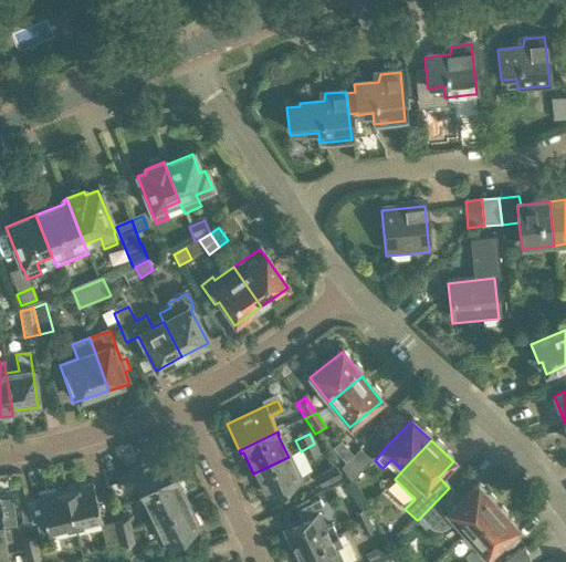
[(320,456),(314,444),(301,451),(306,461),(320,456)]
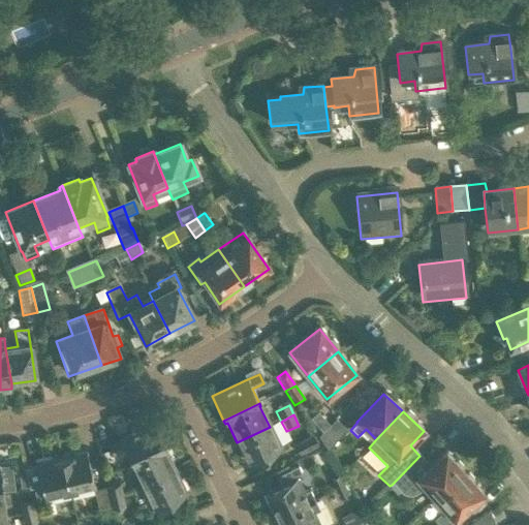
[(347,432),(336,422),(318,438),(328,453),(347,432)]
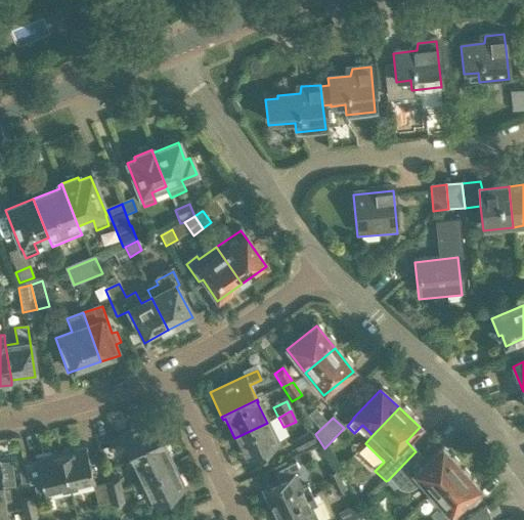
[(130,461),(164,443),(153,421),(119,437),(120,438),(107,444),(112,452),(124,447),(130,461)]
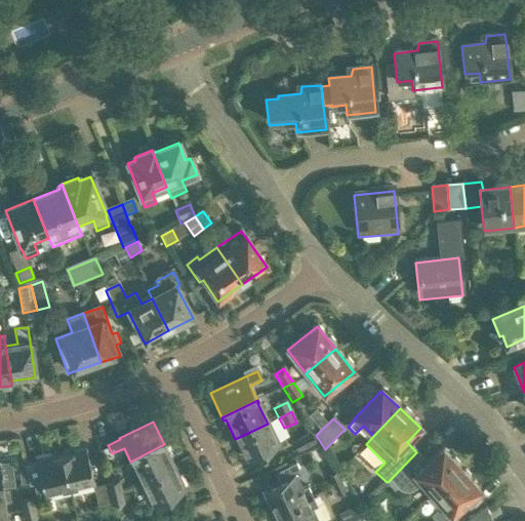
[(279,447),(268,424),(235,439),(246,464),(279,447)]
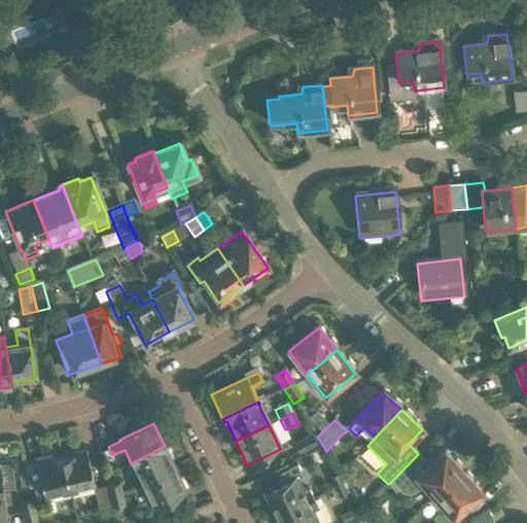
[(293,446),(299,457),(317,448),(311,437),(293,446)]
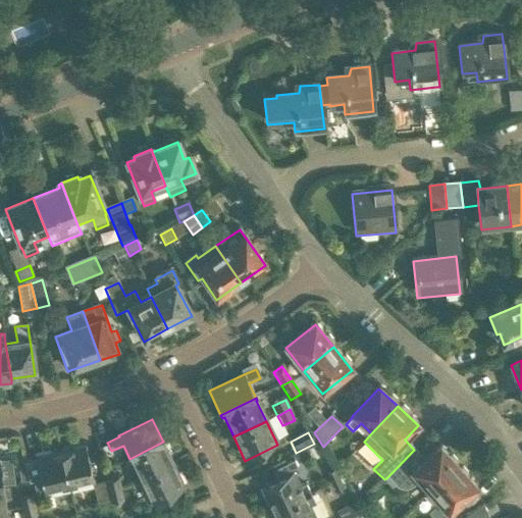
[(163,442),(129,459),(141,481),(172,466),(162,445),(164,444),(163,442)]
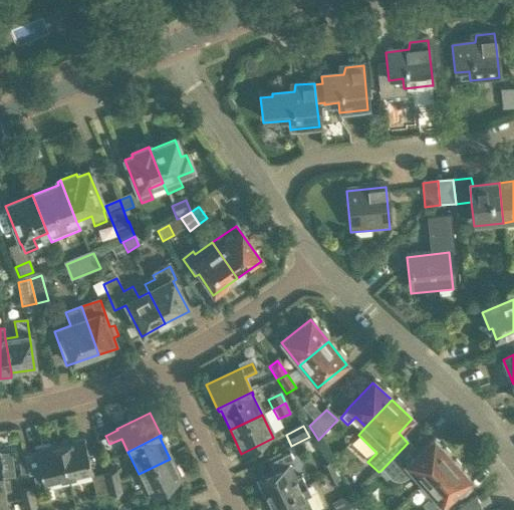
[(408,443),(380,471),(387,477),(388,478),(390,479),(392,480),(393,481),(395,481),(397,481),(399,481),(401,481),(403,480),(404,479),(406,478),(412,472),(424,486),(451,461),(433,441),(418,454),(408,443)]
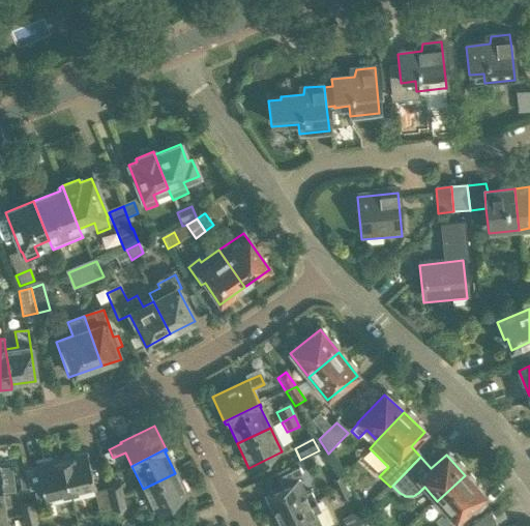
[(86,456),(61,461),(69,496),(94,490),(86,456)]
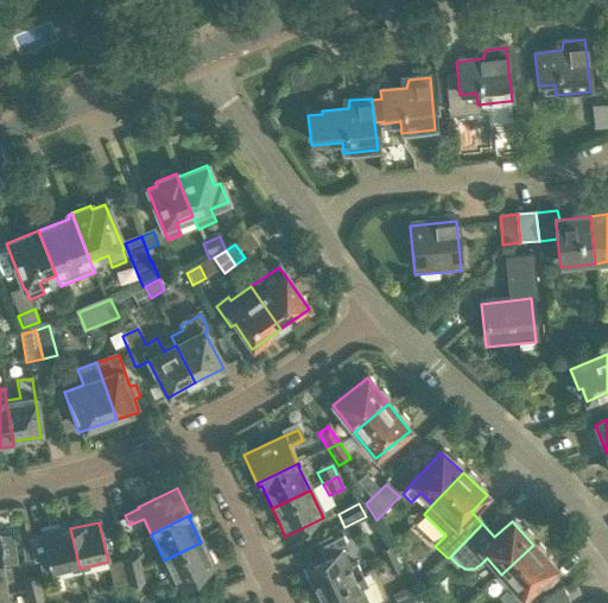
[(80,569),(70,528),(42,535),(51,575),(80,569)]
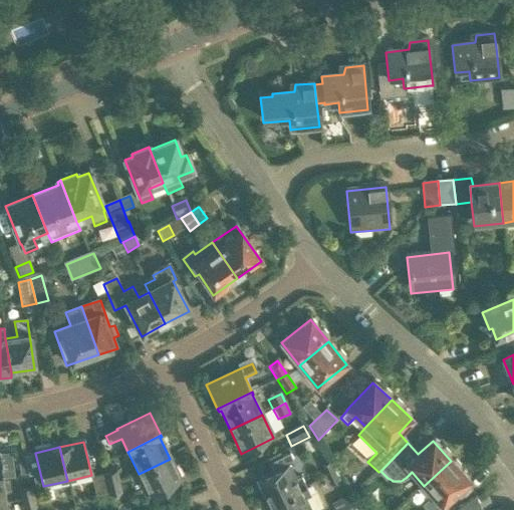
[(0,481),(2,481),(0,465),(13,464),(13,455),(0,455),(0,481)]
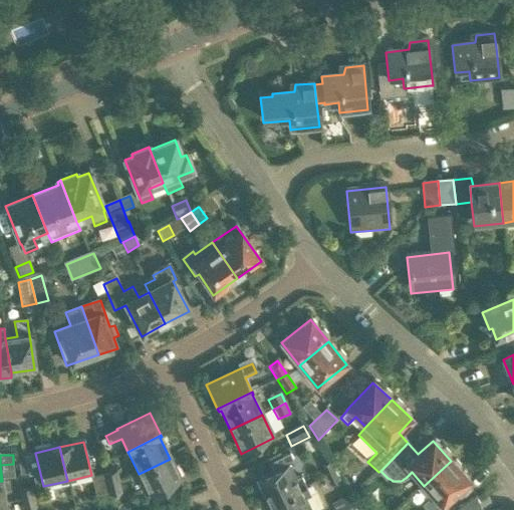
[(269,506),(305,488),(300,479),(295,481),(289,468),(294,466),(289,456),(269,465),(274,474),(257,482),(269,506)]
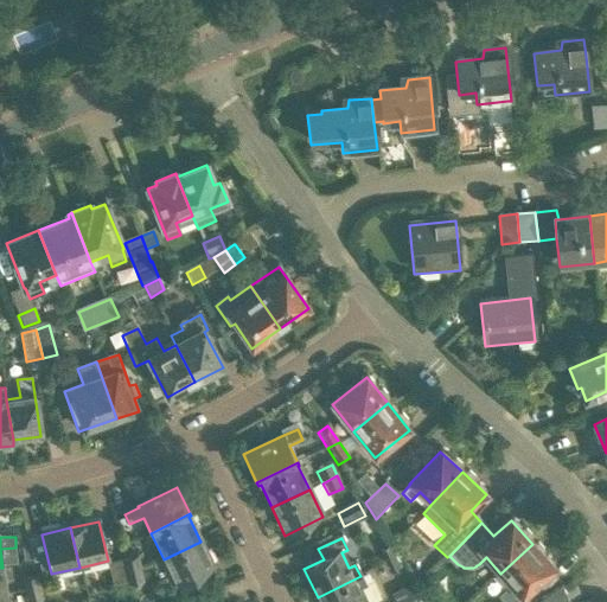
[(213,568),(200,542),(164,559),(177,586),(213,568)]
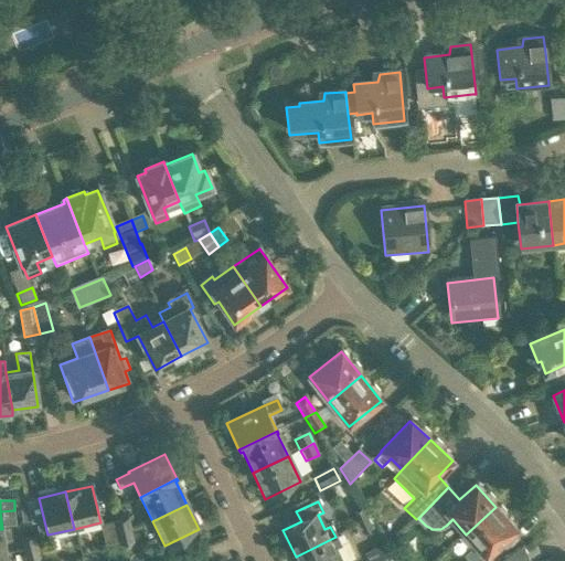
[(496,507),(466,535),(476,547),(464,558),(466,560),(490,560),(486,556),(515,529),(496,507)]
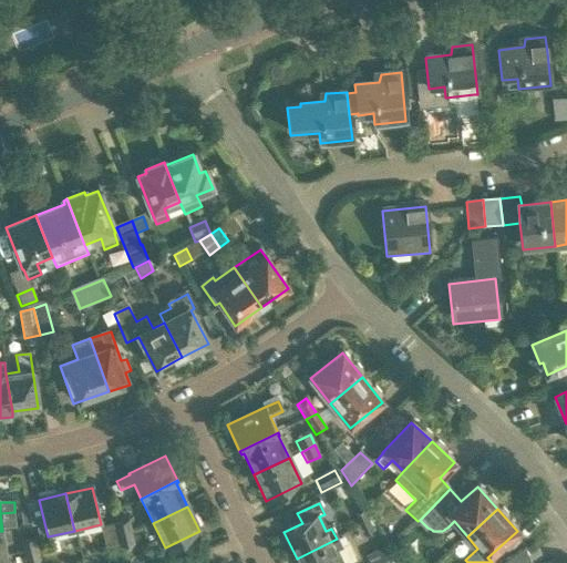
[(360,528),(369,523),(364,512),(354,517),(360,528)]
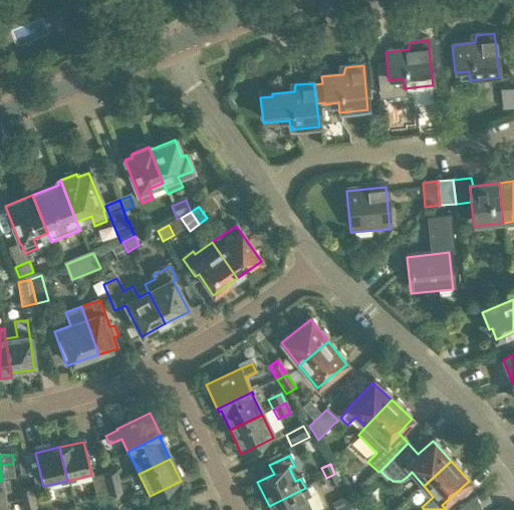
[(107,487),(120,484),(117,472),(104,476),(107,487)]
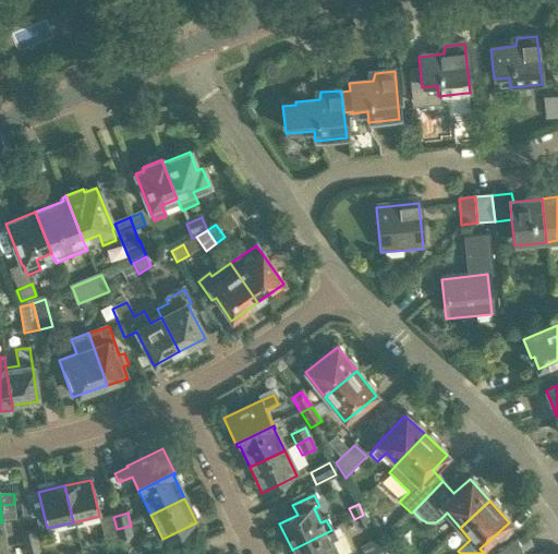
[(363,515),(354,519),(359,529),(368,525),(363,515)]
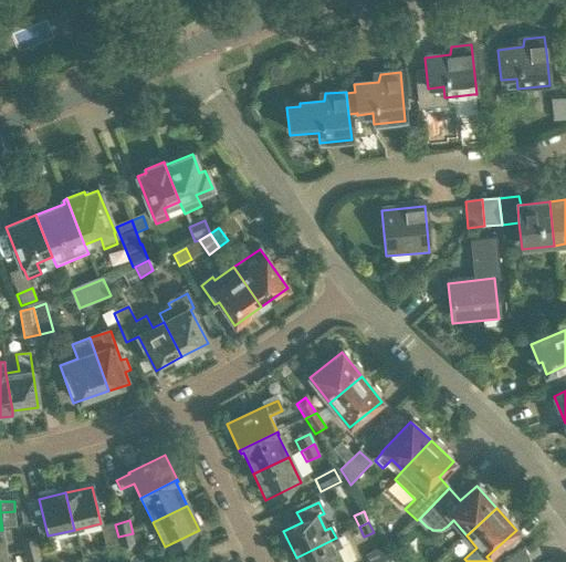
[(118,537),(115,524),(101,528),(106,551),(121,548),(118,537)]
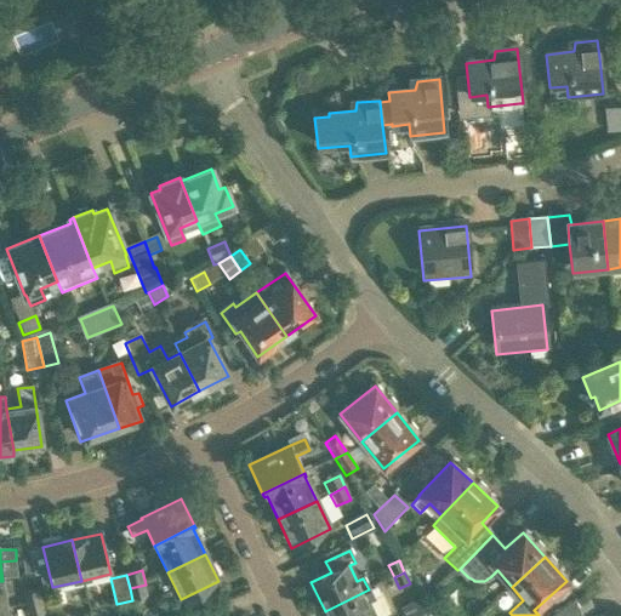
[(148,595),(146,585),(130,588),(132,600),(148,595)]
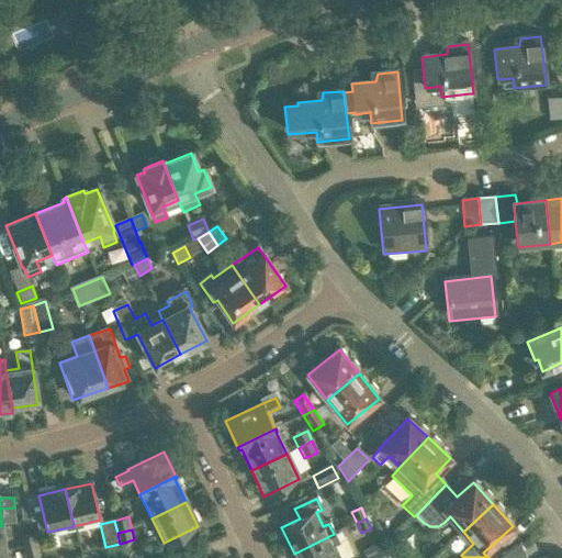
[(334,534),(294,554),(295,557),(353,557),(346,540),(338,544),(334,534)]
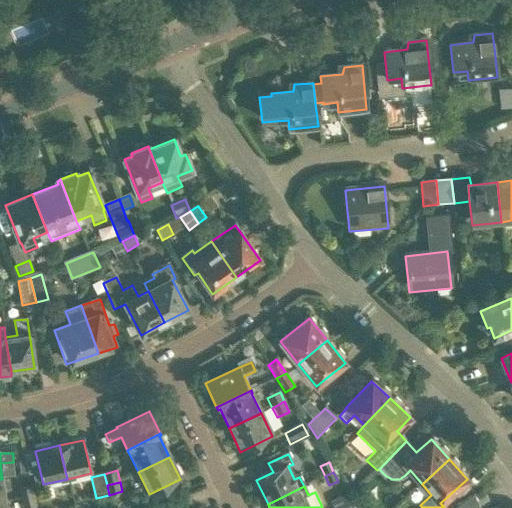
[(21,501),(34,498),(32,488),(18,491),(21,501)]
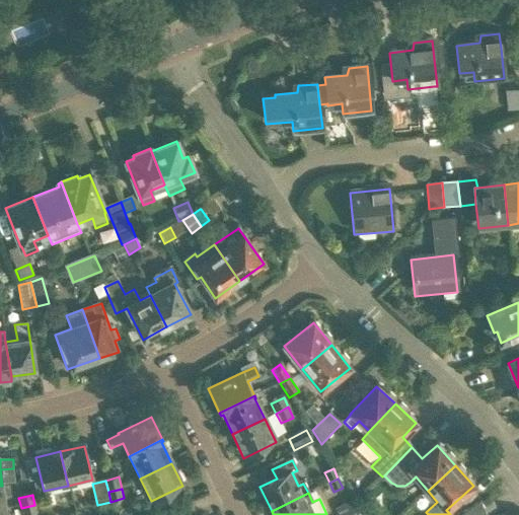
[(356,501),(355,500),(335,510),(337,514),(356,514),(361,512),(356,501)]
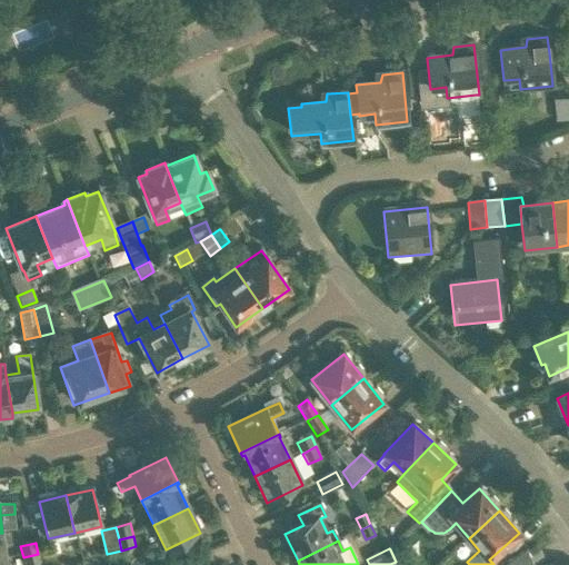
[(530,564),(526,552),(511,564),(530,564)]
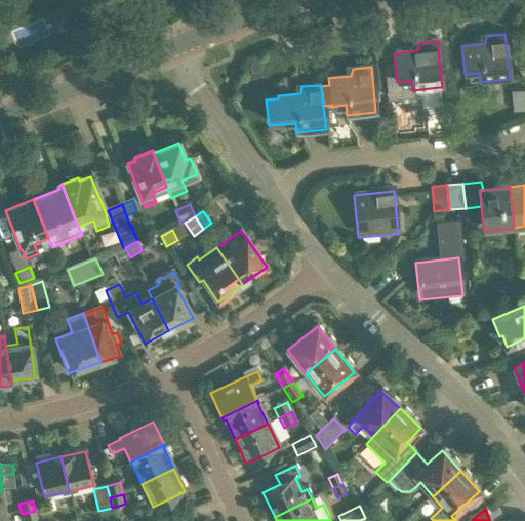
[(38,520),(35,511),(22,514),(23,520),(38,520)]
